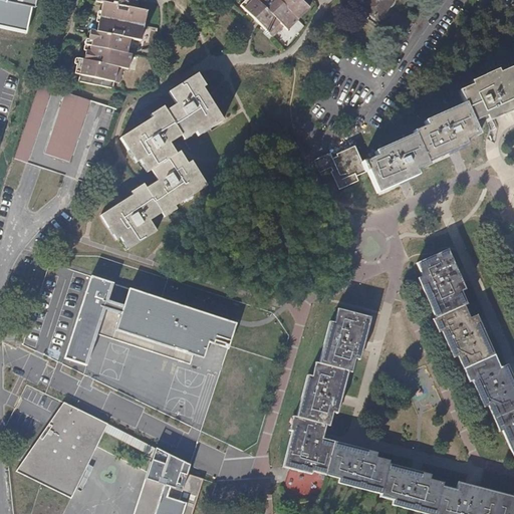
[(0,0),(0,24),(28,31),(33,6),(0,0)]
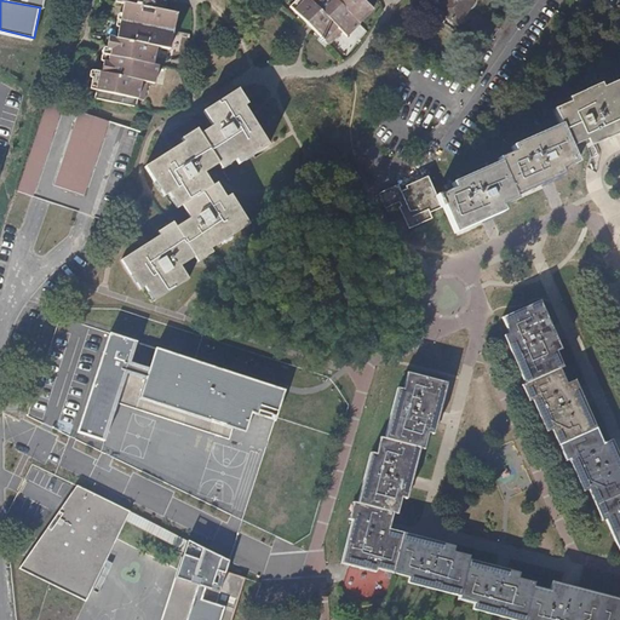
[(85,96),(108,103),(141,112),(142,103),(148,104),(153,85),(158,86),(162,73),(162,72),(160,72),(153,70),(154,64),(143,62),(145,52),(155,55),(156,49),(170,52),(178,13),(165,10),(166,4),(156,1),(156,0),(109,0),(110,0),(112,0),(103,38),(96,36),(95,44),(118,49),(116,57),(93,52),(89,72),(82,70),(79,87),(79,90),(85,92),(85,96)]
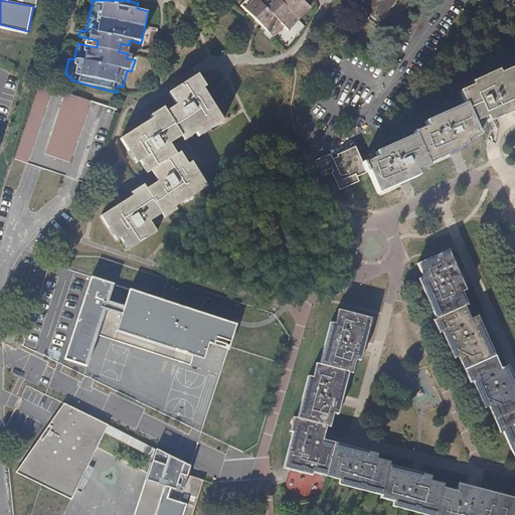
[(243,0),(240,4),(256,19),(259,16),(265,21),(262,23),(274,35),(285,24),(290,29),(311,9),(303,1),(303,0),(243,0)]
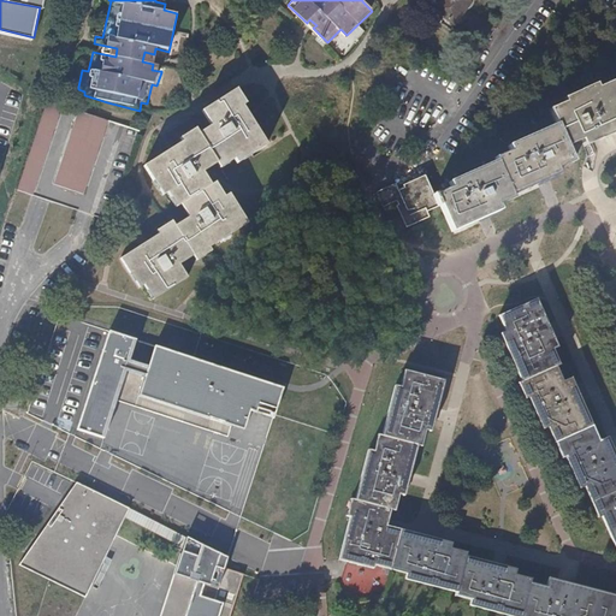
[(452,23),(468,0),(437,0),(432,9),(440,15),(452,23)]
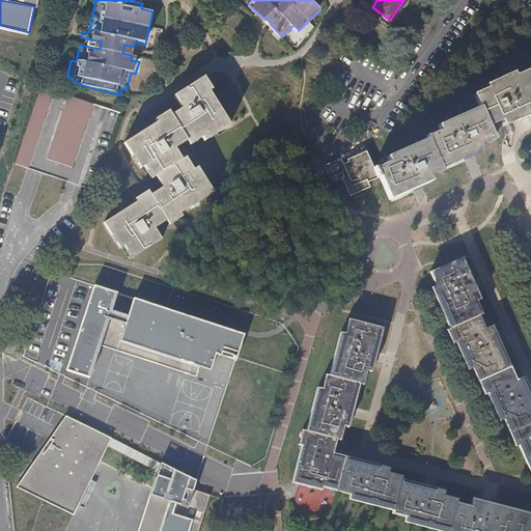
[(390,20),(380,12),(376,19),(386,26),(390,20)]
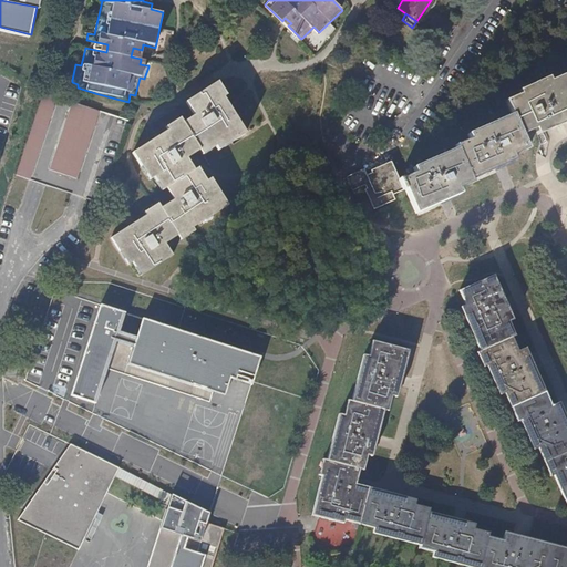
[(106,52),(107,44),(86,40),(85,43),(85,48),(106,52)]
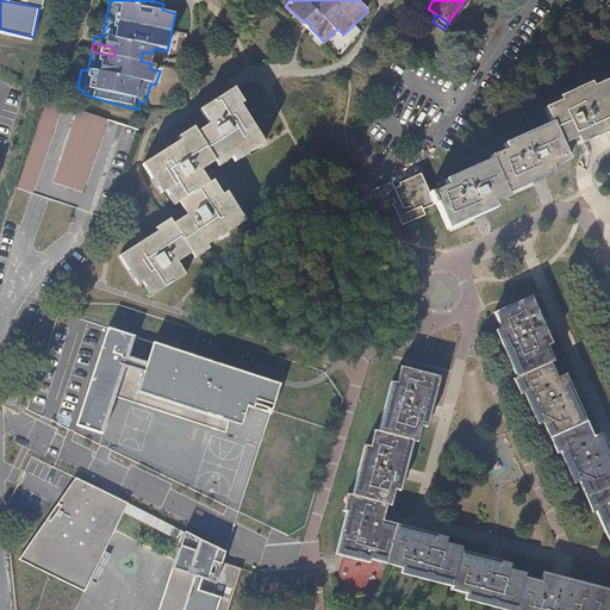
[(165,60),(167,54),(167,51),(154,48),(153,54),(151,63),(150,69),(157,70),(160,70),(162,67),(165,60)]
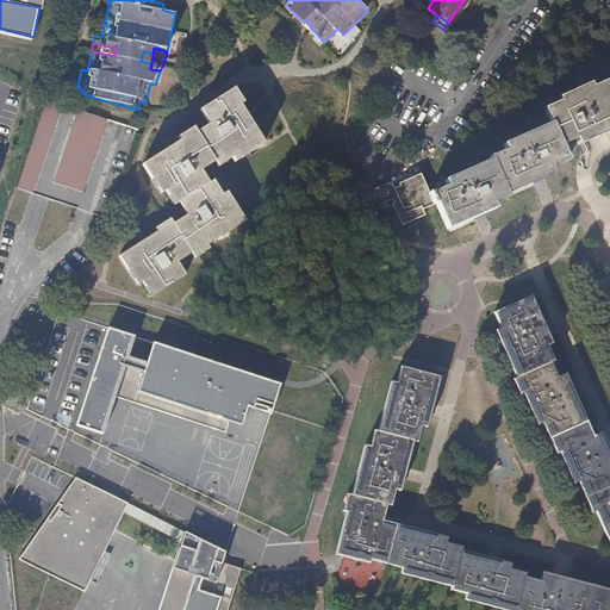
[(151,63),(153,54),(143,51),(141,61),(151,63)]
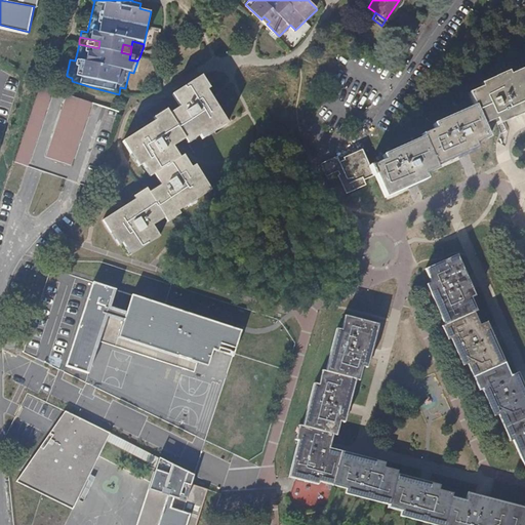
[(522,107),(524,106),(524,76),(522,69),(509,74),(508,71),(499,74),(479,83),(481,87),(468,92),(474,106),(482,125),(495,120),(497,125),(524,113),(522,107)]
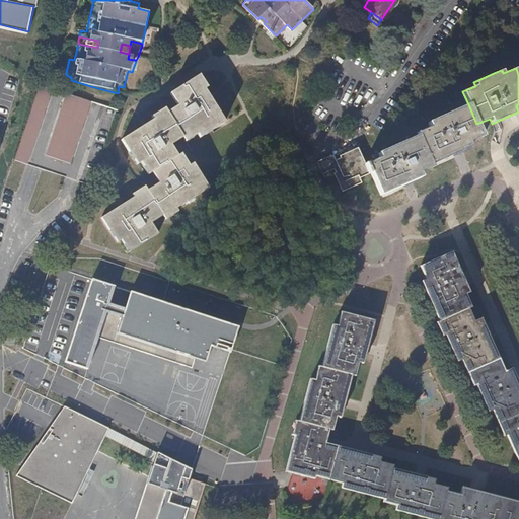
[(226,122),(207,89),(210,87),(202,73),(172,92),(179,105),(168,112),(181,134),(184,138),(187,142),(192,139),(200,134),(202,137),(226,122)]
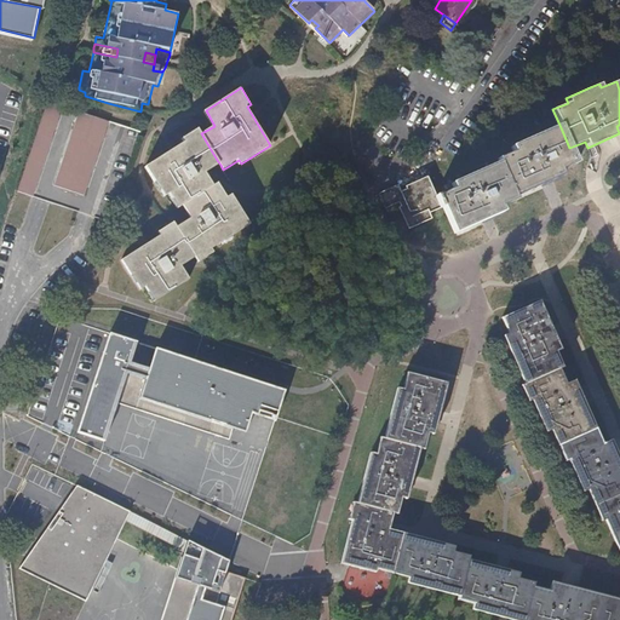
[(47,102),(19,193),(35,197),(63,107),(47,102)]
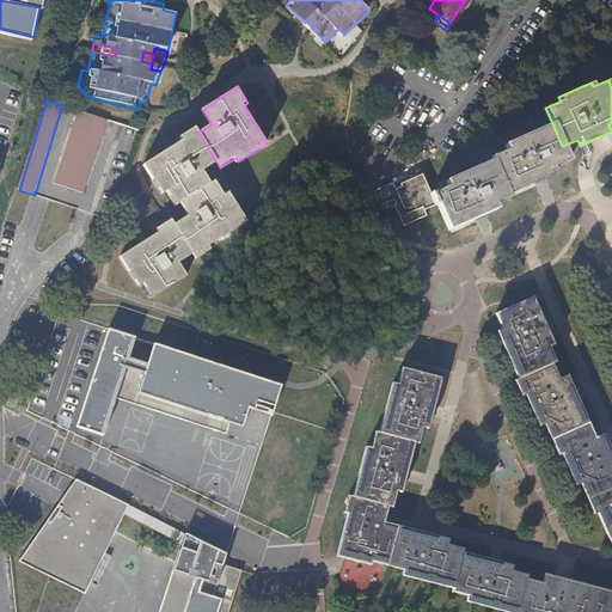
[(54,184),(85,194),(109,120),(78,110),(54,184)]
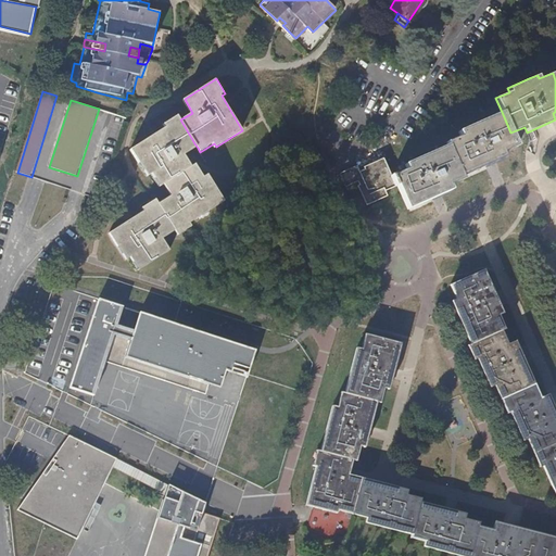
[(517,146),(510,133),(502,112),(481,121),(457,131),(458,135),(446,140),(447,144),(463,176),(505,156),(504,152),(517,146)]
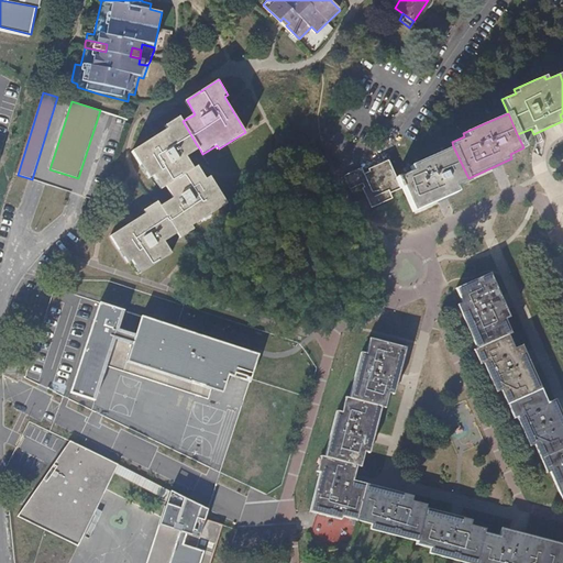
[(195,169),(187,157),(192,153),(200,150),(197,145),(183,121),(180,116),(166,124),(168,128),(166,129),(156,135),(133,151),(150,179),(155,176),(163,189),(168,186),(195,169)]
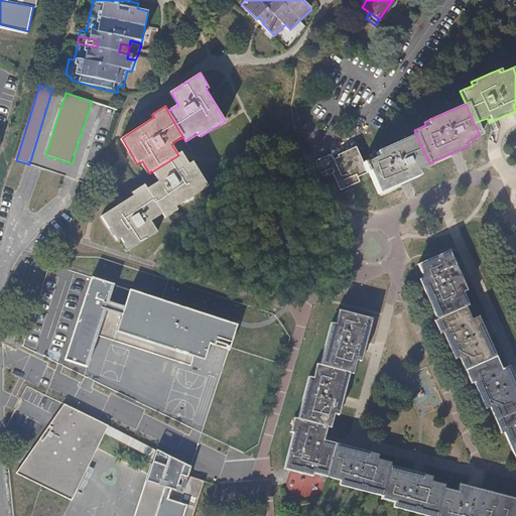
[(429,163),(415,134),(392,144),(375,152),(377,155),(365,161),(370,172),(379,194),(418,175),(416,172),(430,166),(429,163)]
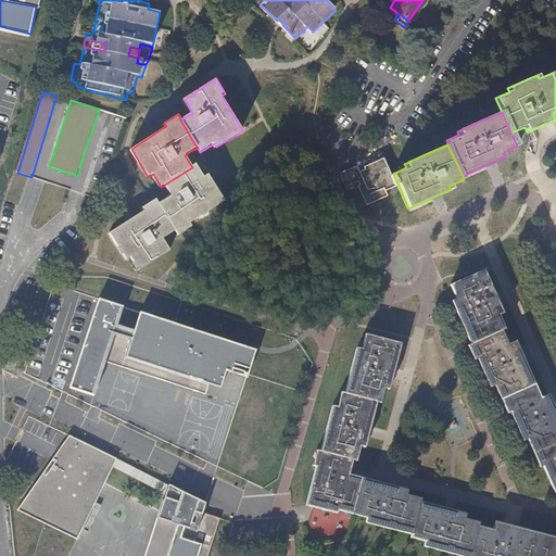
[(399,186),(393,174),(390,175),(383,158),(363,166),(364,169),(359,171),(356,164),(337,173),(343,188),(357,181),(358,182),(359,184),(357,185),(366,205),(388,196),(386,191),(399,186)]
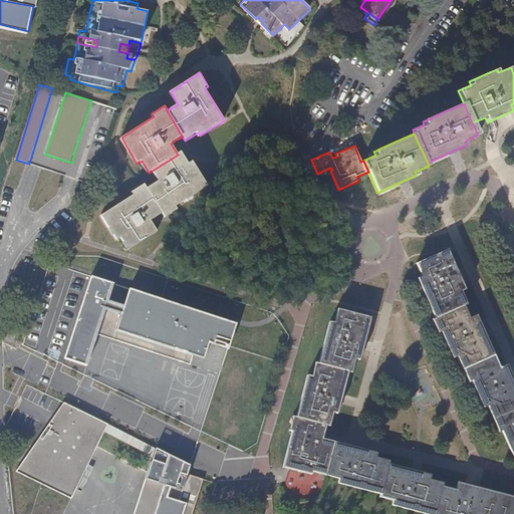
[(210,186),(195,161),(190,164),(182,152),(178,155),(154,170),(160,180),(154,184),(148,187),(164,213),(166,218),(180,209),(178,206),(210,186)]
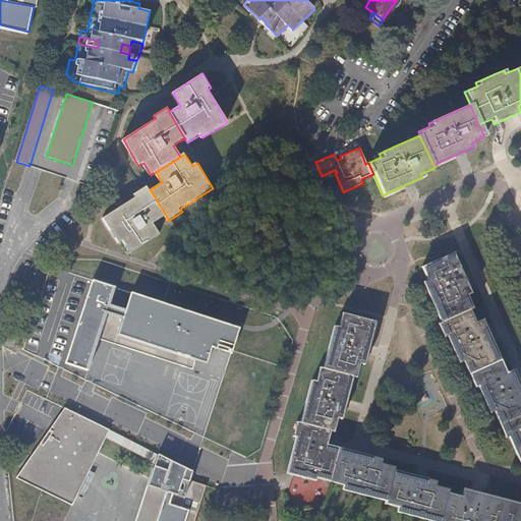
[(135,197),(124,206),(104,218),(120,244),(123,242),(130,253),(161,235),(154,223),(156,222),(166,216),(150,189),(148,186),(134,194),(135,197)]
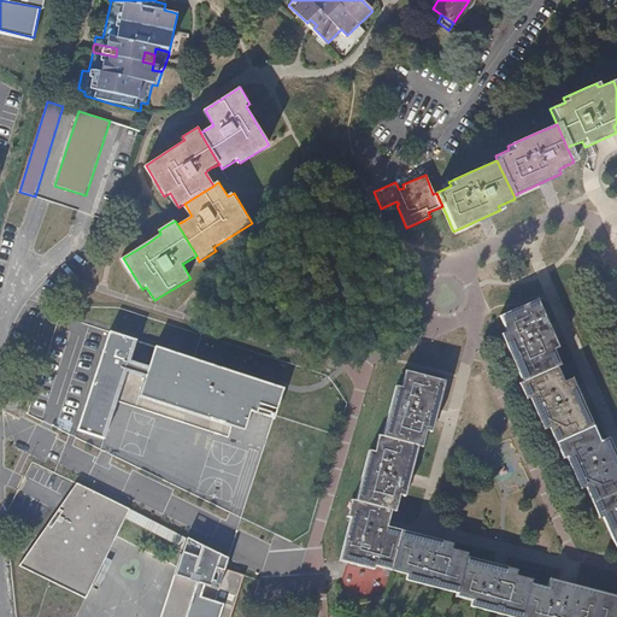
[(95,286),(103,272),(86,265),(80,278),(95,286)]
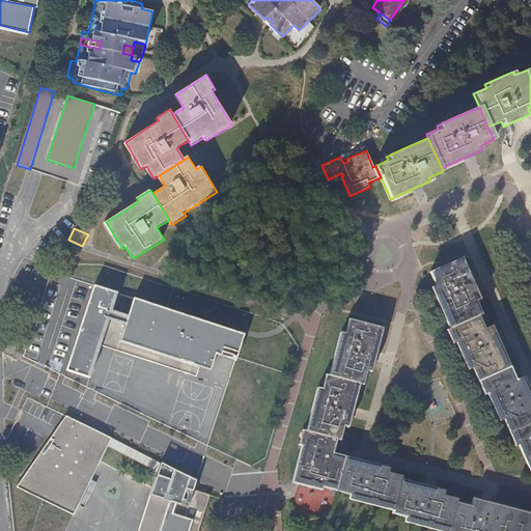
[(481,298),(463,256),(431,271),(436,282),(431,285),(435,291),(450,328),(479,315),(483,313),(477,301),(481,298)]
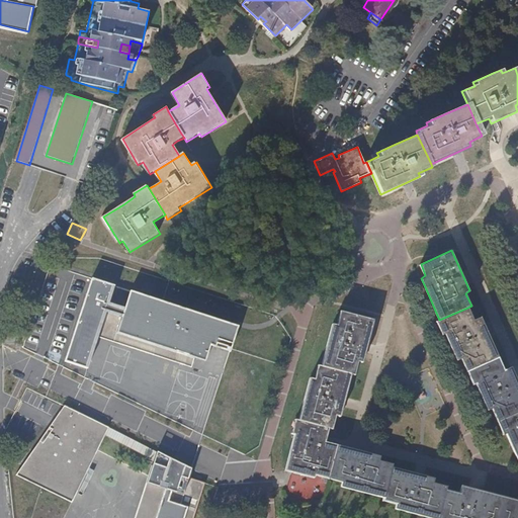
[(235,354),(242,328),(96,281),(69,363),(90,370),(101,338),(194,368),(197,359),(210,363),(214,348),(235,354)]
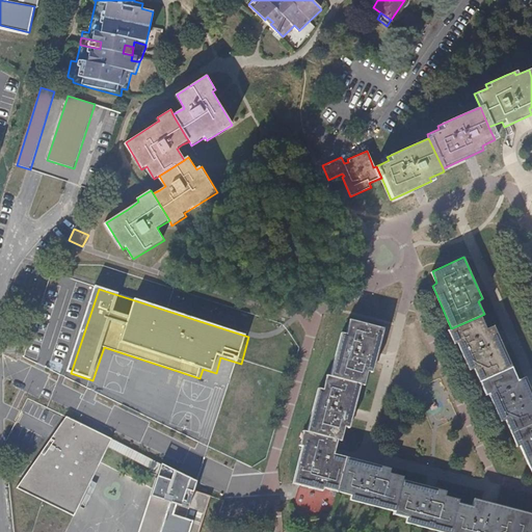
[(512,367),(494,325),(485,328),(480,316),(451,328),(448,329),(453,342),(457,341),(470,369),(473,367),(479,381),(512,367)]
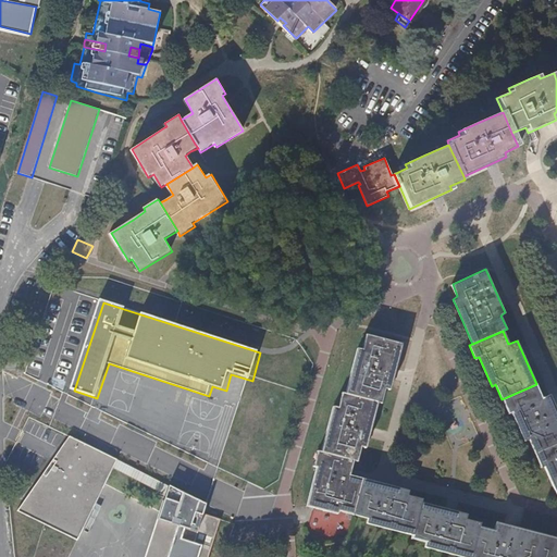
[(390,390),(401,343),(364,334),(360,349),(357,348),(345,394),(378,401),(382,403),(385,388),(390,390)]
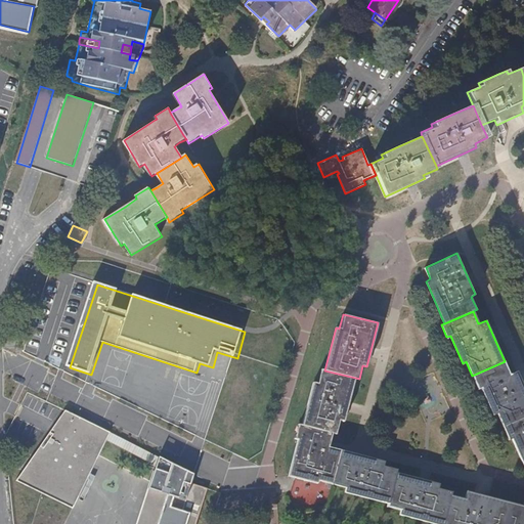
[(523,417),(523,386),(522,381),(517,370),(511,374),(505,361),(472,376),(478,389),(482,387),(493,413),(496,411),(503,426),(523,417)]
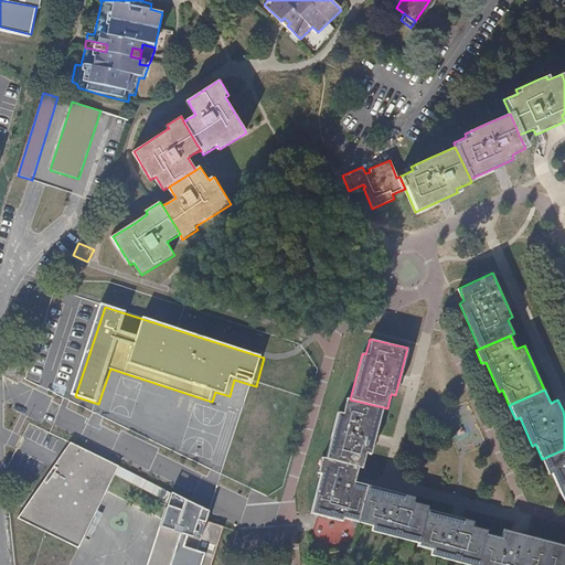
[(371,454),(383,407),(350,400),(345,398),(342,414),(338,412),(326,458),(359,467),(362,467),(366,452),(371,454)]
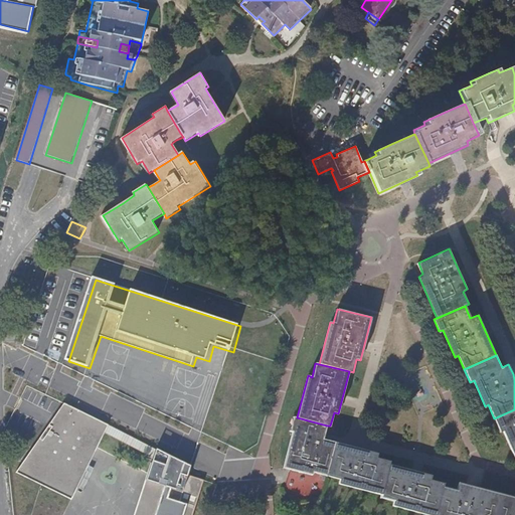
[(41,442),(19,474),(74,501),(106,436),(110,426),(66,405),(41,442)]
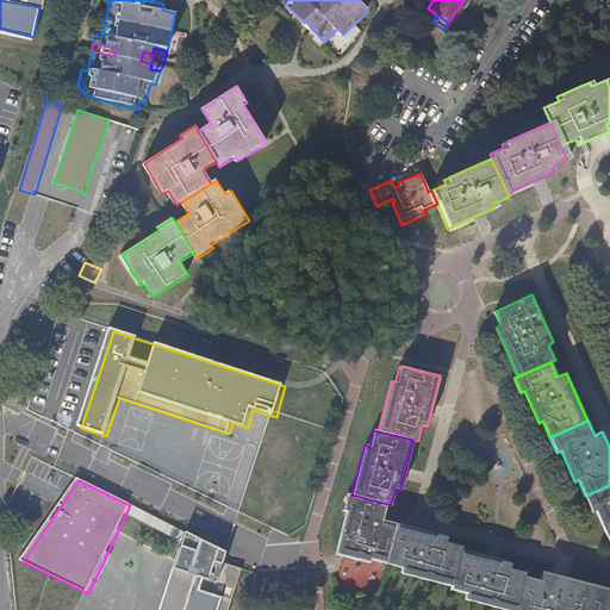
[(609,485),(585,496),(593,514),(597,511),(609,539),(609,540),(609,485)]
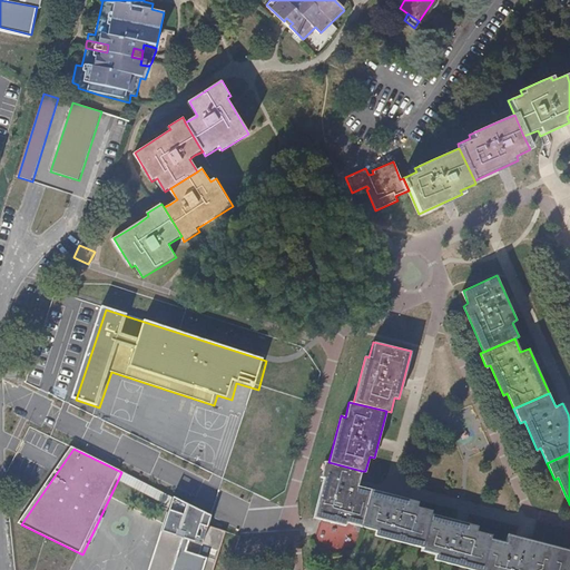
[(349,522),(357,485),(362,471),(328,462),(325,462),(322,477),(325,479),(317,508),(315,517),(347,526),(349,522)]
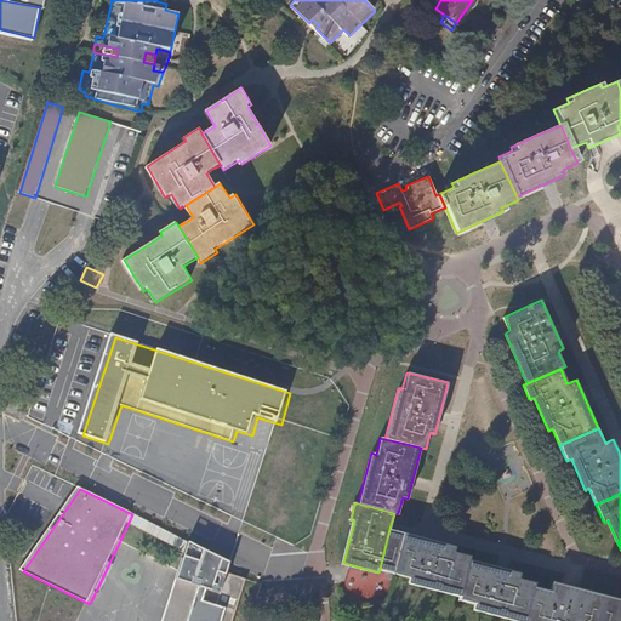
[(194,546),(132,514),(127,525),(191,558),(194,546)]
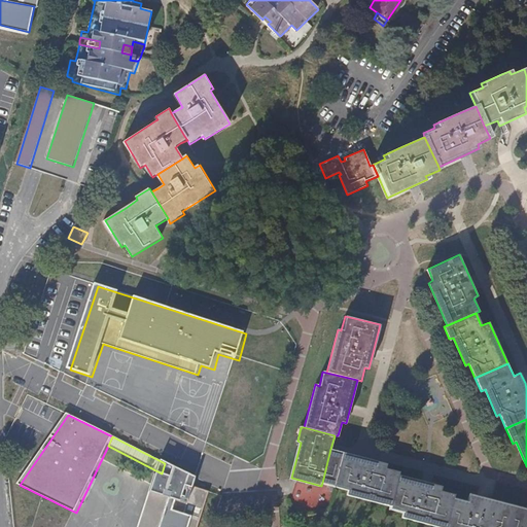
[(336,486),(345,452),(330,449),(322,483),(336,486)]
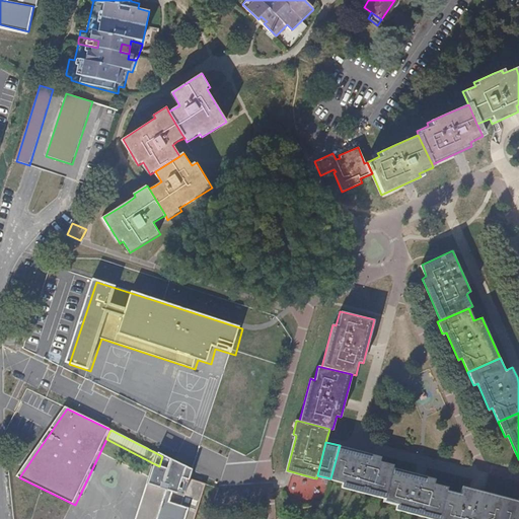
[(394,468),(395,464),(382,461),(383,457),(340,445),(330,478),(344,483),(343,486),(387,498),(394,468)]
